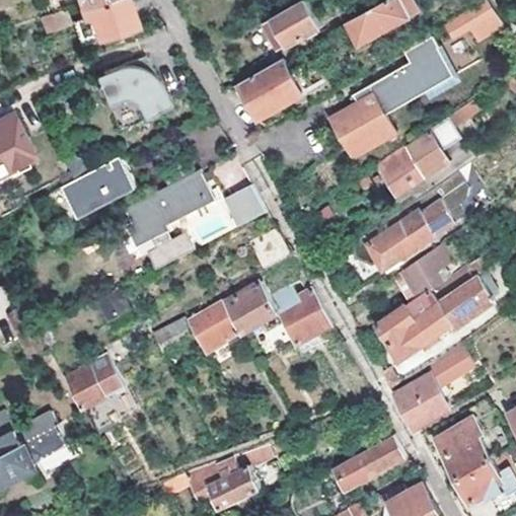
[(125,0),(91,0),(78,4),(81,14),(88,12),(96,33),(96,35),(133,22),(128,6),(125,0)]
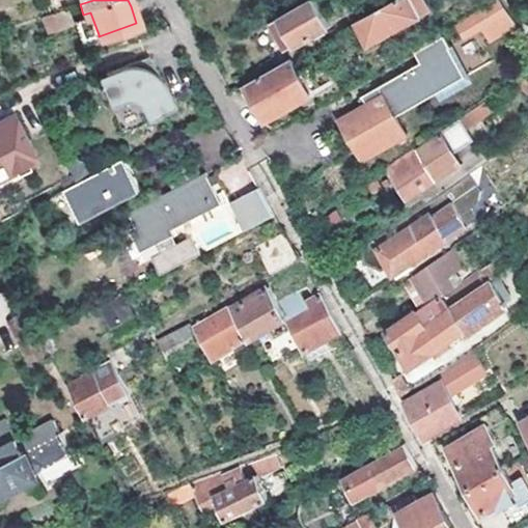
[(308,0),(267,24),(276,39),(285,33),(293,44),(325,25),(310,0),(308,0)]
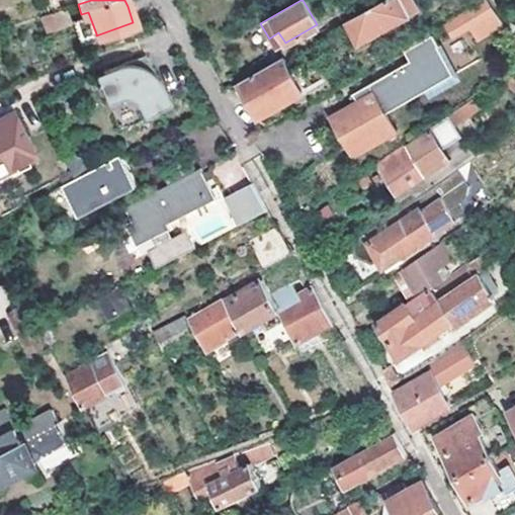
[(410,0),(381,0),(341,23),(354,46),(403,17),(402,14),(415,7),(410,0)]
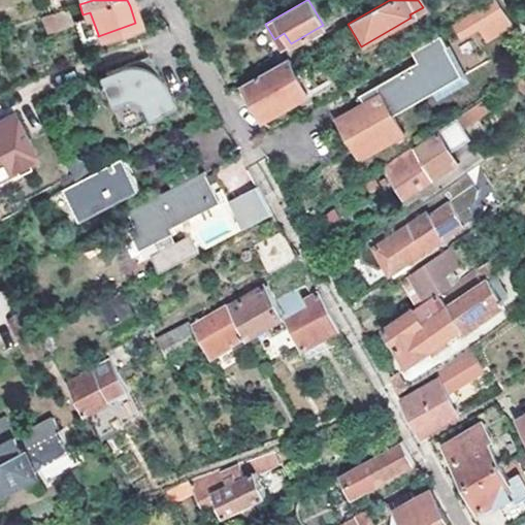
[(449,26),(462,45),(480,36),(484,42),(510,27),(492,0),(449,26)]
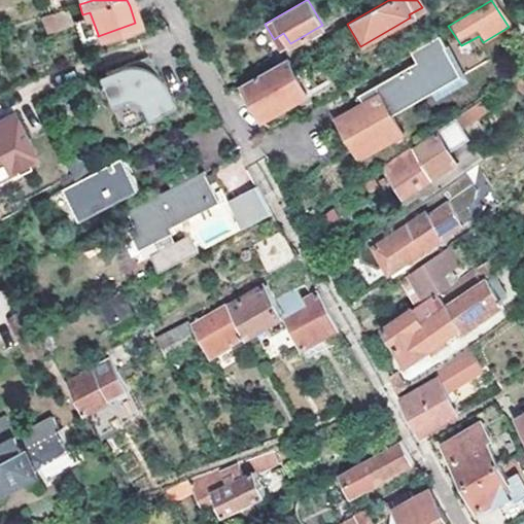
[(63,10),(39,19),(44,32),(67,24),(63,10)]
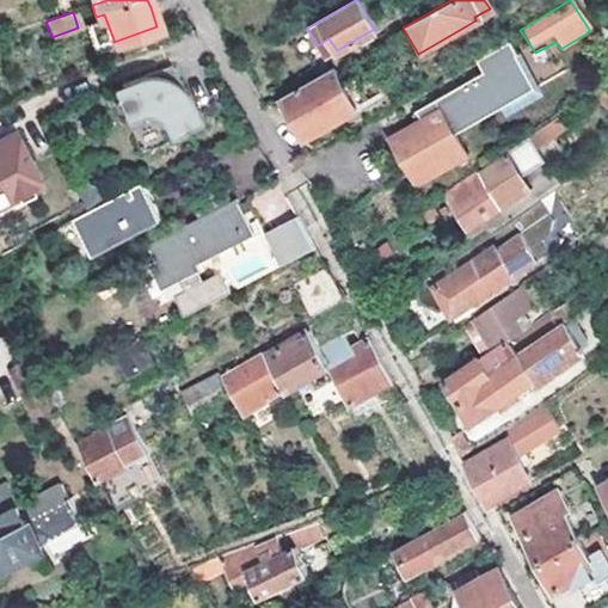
[(104,14),(96,17),(85,20),(94,47),(114,40),(104,14)]
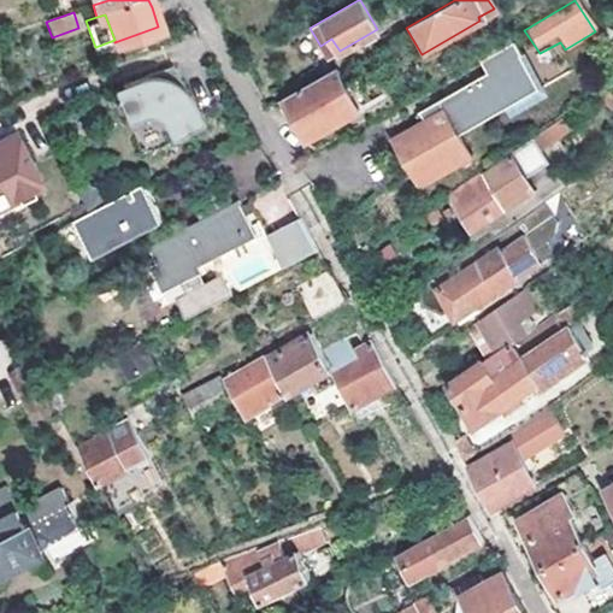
[(331,39),(320,46),(326,58),(340,51),(331,39)]
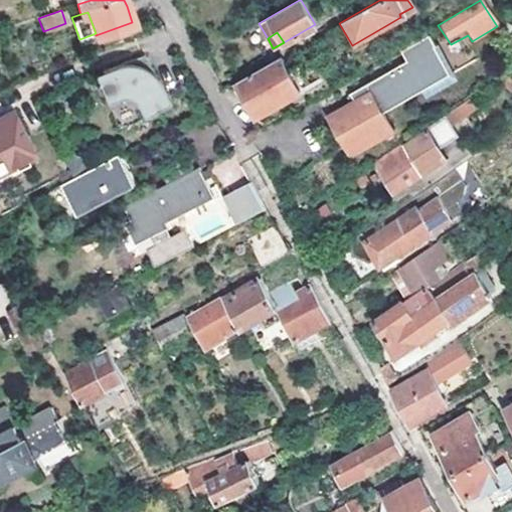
[(348,155),(388,131),(382,121),(452,80),(430,41),(401,56),(407,67),(373,89),(367,79),(319,109),(348,155)]
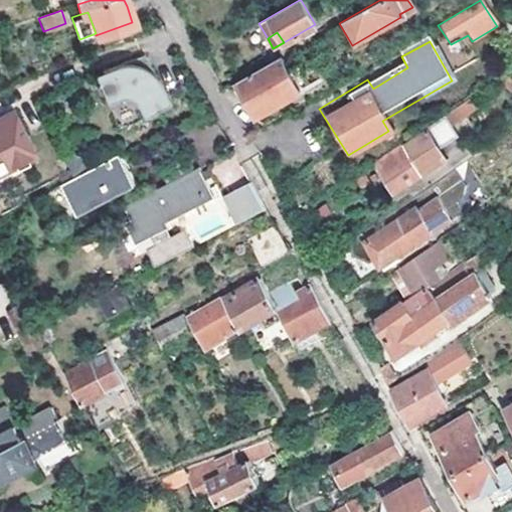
[(278,58),(229,86),(239,104),(243,101),(252,117),(297,93),(295,90),(305,83),(296,67),(286,73),(278,58)]
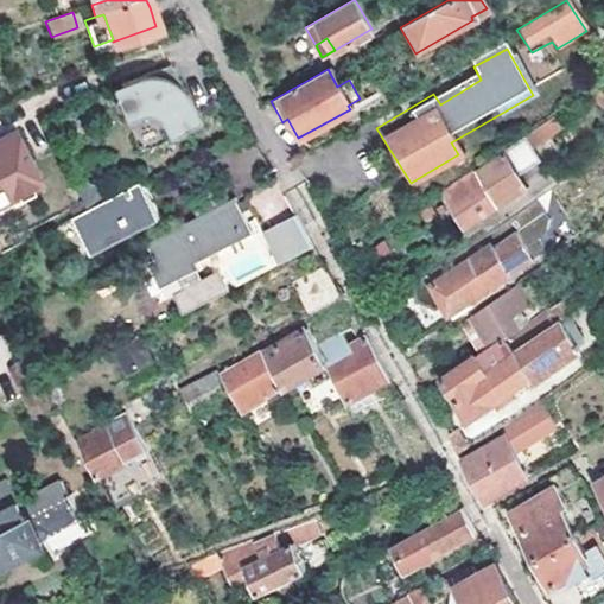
[(122,120),(138,114),(141,113),(150,121),(157,138),(190,125),(179,100),(170,88),(159,78),(138,76),(109,88),(122,120)]
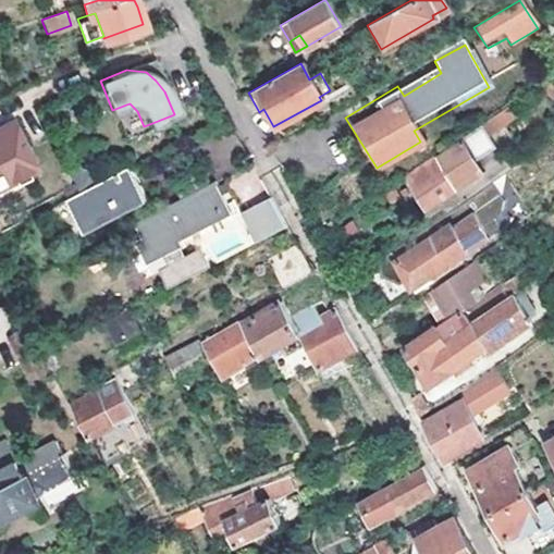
[(553,94),(553,79),(541,89),(548,99),(553,94)]
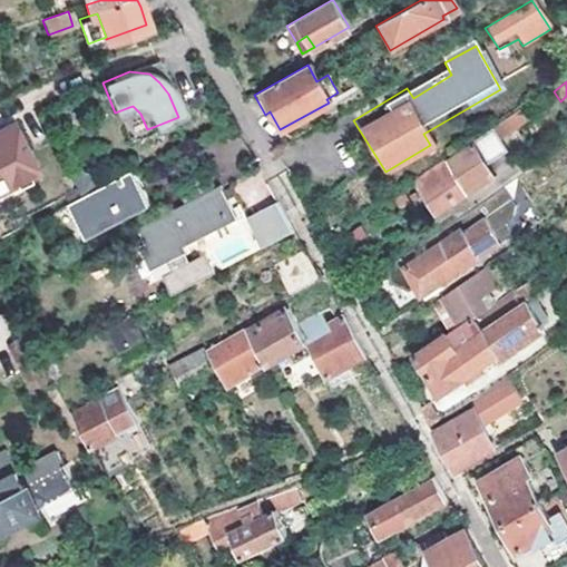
[(133,106),(129,107),(134,116),(140,114),(133,106)]
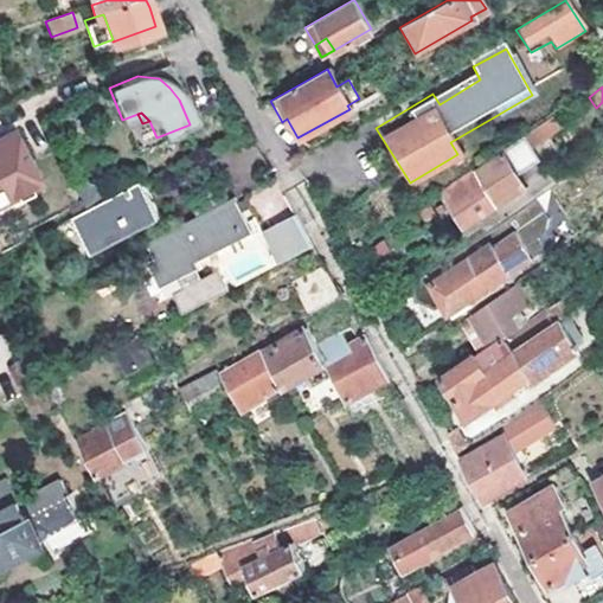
[(549,114),(513,139),(518,145),(525,140),(527,143),(556,124),(549,114)]
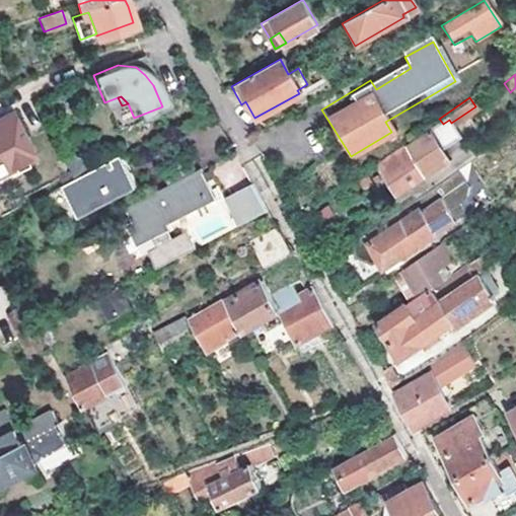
[(245,101),(241,104),(250,121),(254,118),(245,101)]
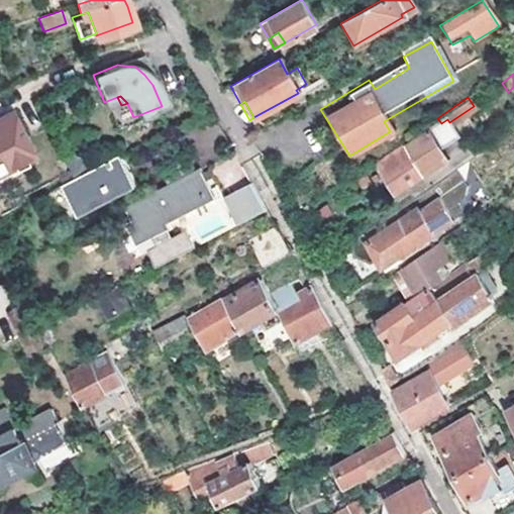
[(0,157),(7,170),(37,153),(15,110),(0,118),(0,157)]
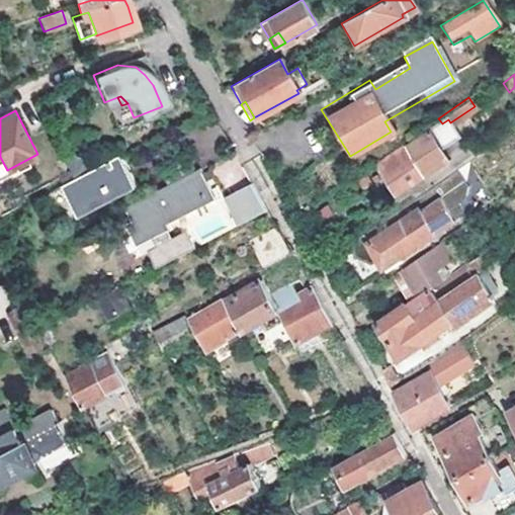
[(406,148),(402,144),(372,165),(393,195),(445,159),(428,133),(406,148)]
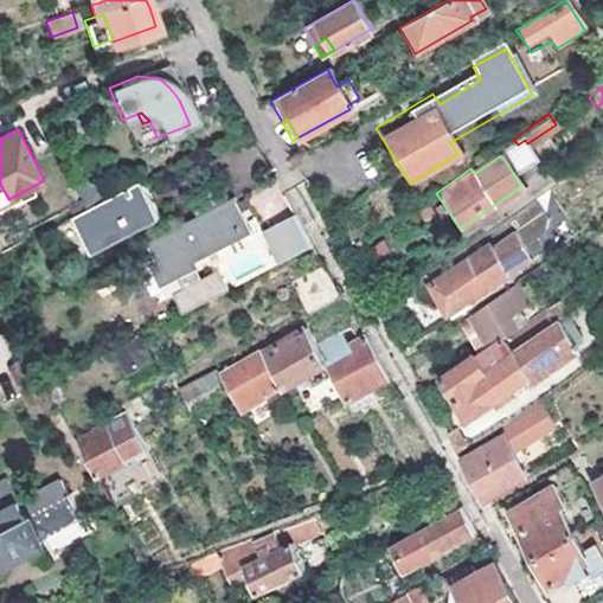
[(138,184),(87,211),(71,219),(89,256),(156,219),(138,184)]
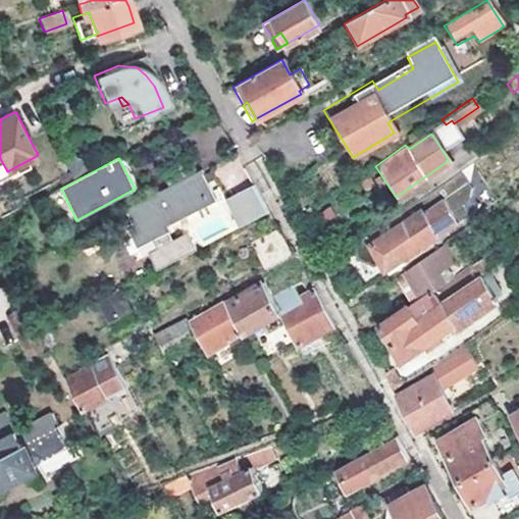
[(160,174),(168,190),(195,175),(187,160),(160,174)]
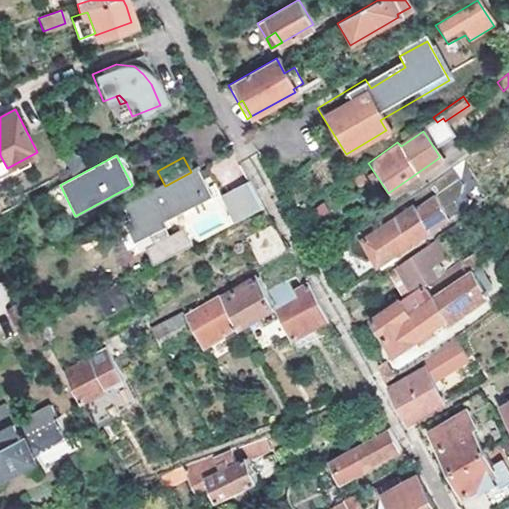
[(165,186),(123,209),(129,220),(137,236),(147,231),(149,235),(147,236),(152,244),(144,248),(152,266),(192,245),(183,228),(167,237),(160,224),(211,197),(197,170),(191,172),(165,186)]
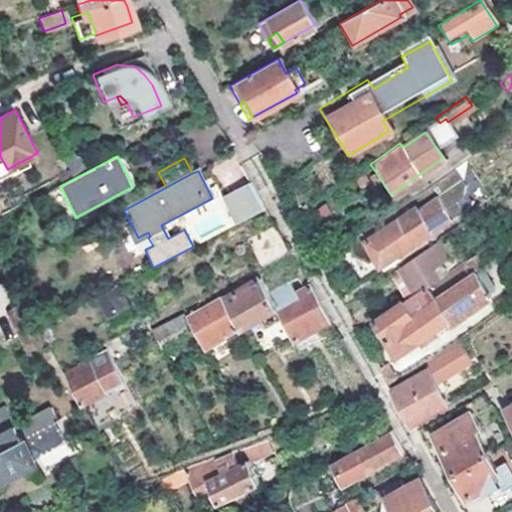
[(264,209),(249,184),(223,198),(237,224),(264,210),(264,209)]
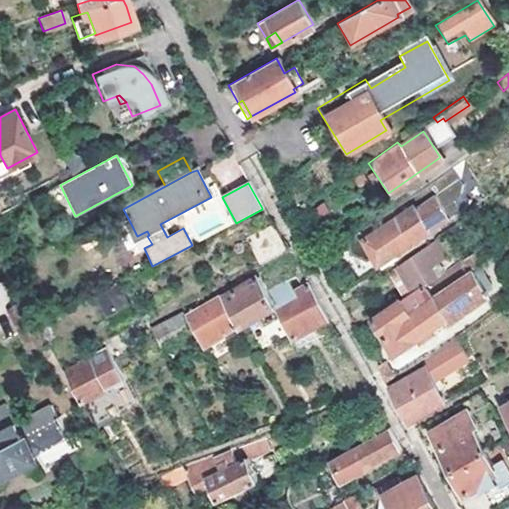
[(414,207),(406,196),(355,231),(341,241),(349,254),(365,261),(372,257),(376,264),(446,217),(436,201),(440,198),(437,193),(414,207)]
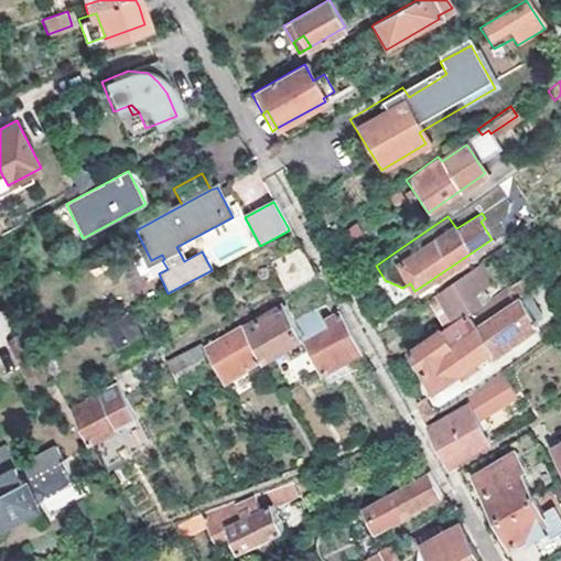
[(151,260),(142,243),(136,246),(148,269),(162,260),(164,259),(162,255),(151,260)]
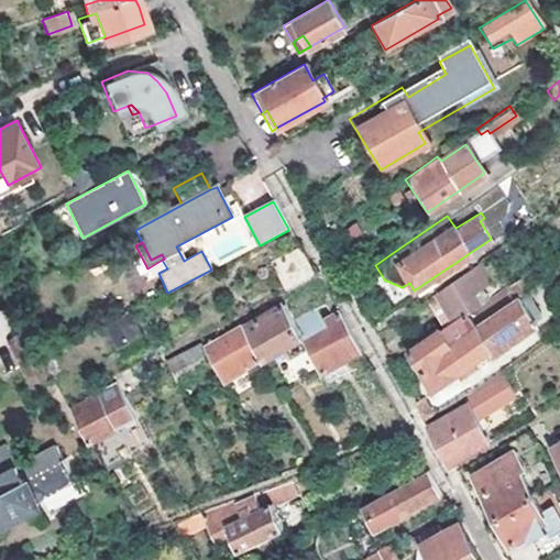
[(281,298),(317,278),(313,271),(299,249),(265,267),(281,298)]
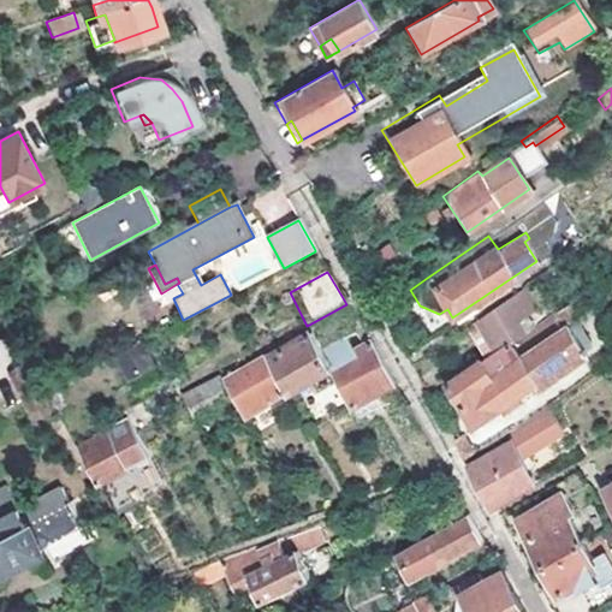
[(533,310),(520,290),(474,321),(463,328),(485,360),(521,334),(514,324),(533,310)]
